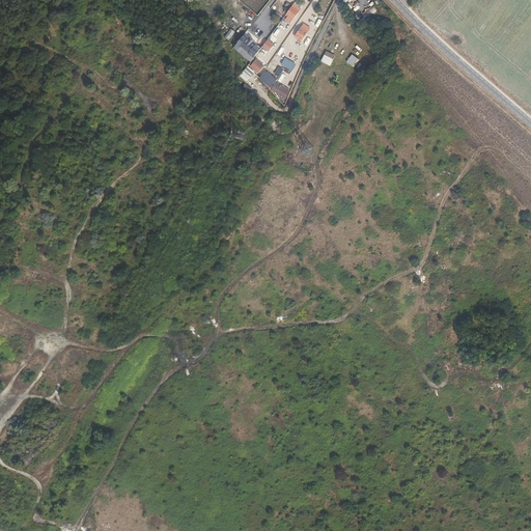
[(353,0),(343,0),(342,1),(350,8),(356,3),(353,0)]
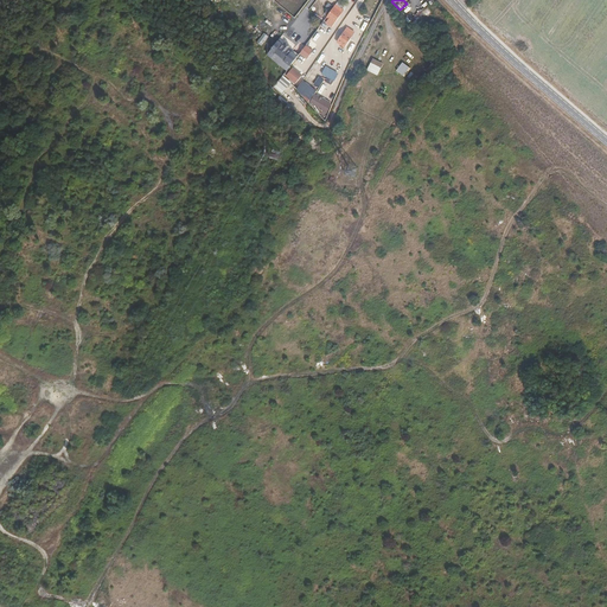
[(333,10),(325,20),(333,26),(342,16),(333,10)]
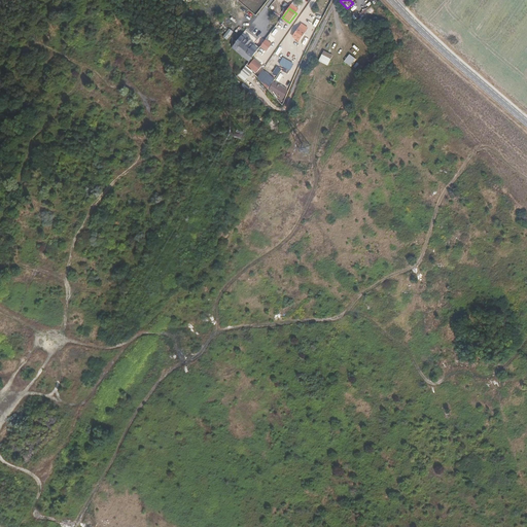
[(278,24),(260,11),(256,18),(274,30),(278,24)]
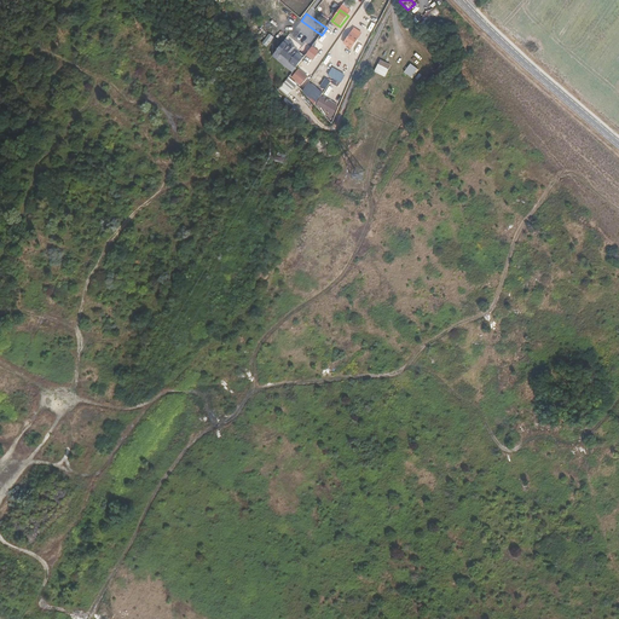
[(353,51),(364,34),(354,27),(342,42),(353,51)]
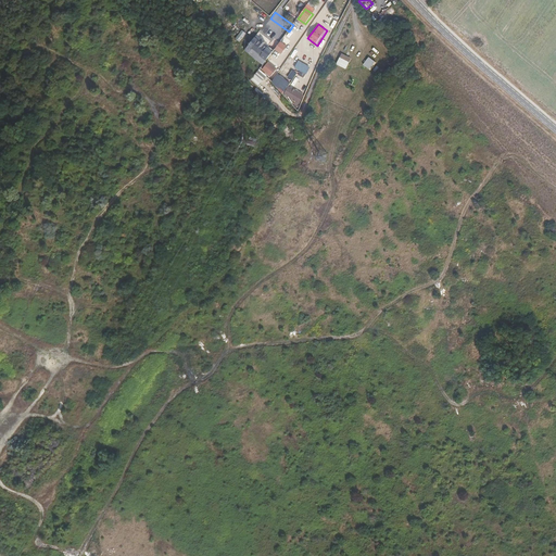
[(244,51),(264,65),(274,52),(266,47),(270,40),(258,33),(244,51)]
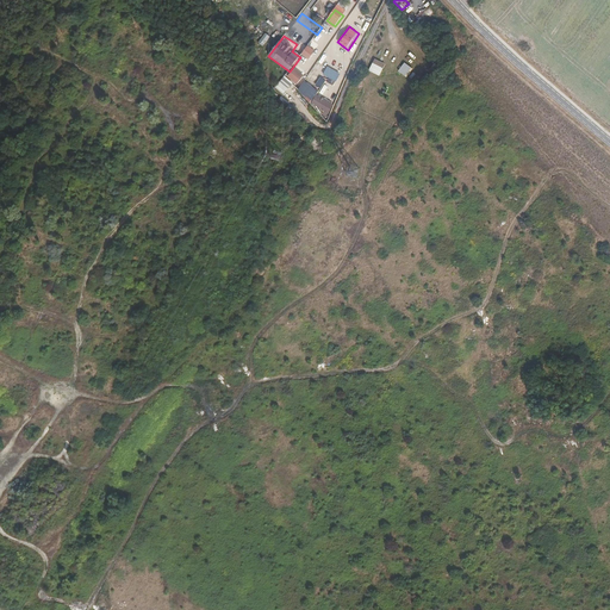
[(307,45),(302,54),(309,60),(315,50),(307,45)]
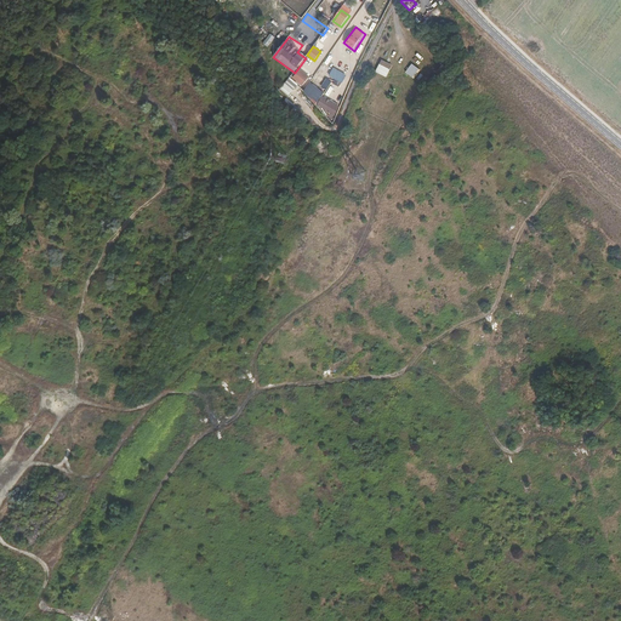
[(381,60),(376,72),(387,78),(393,64),(381,60)]
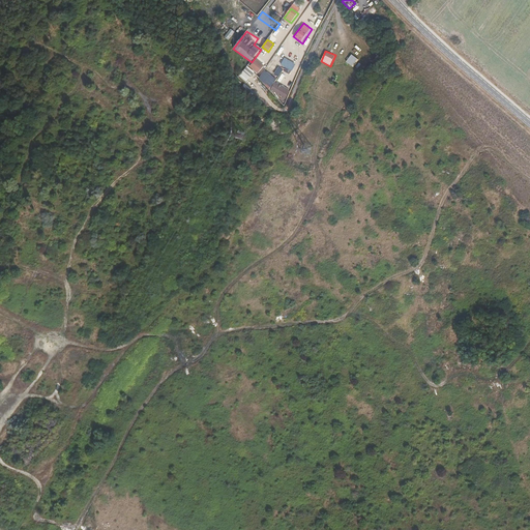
[(353,67),(359,60),(352,54),(346,62),(353,67)]
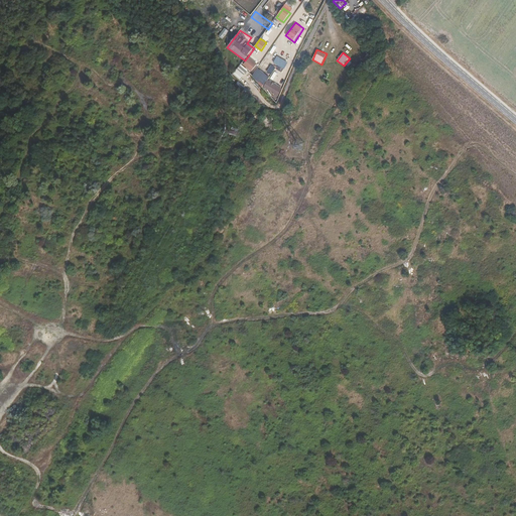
[(285,69),(288,61),(276,56),(273,63),(285,69)]
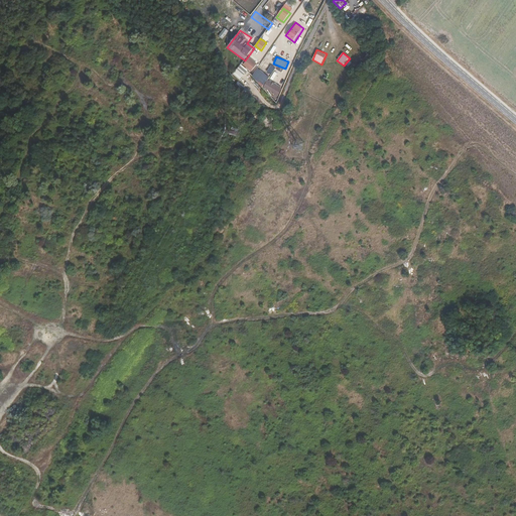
[(249,57),(243,65),(251,72),(257,63),(249,57)]
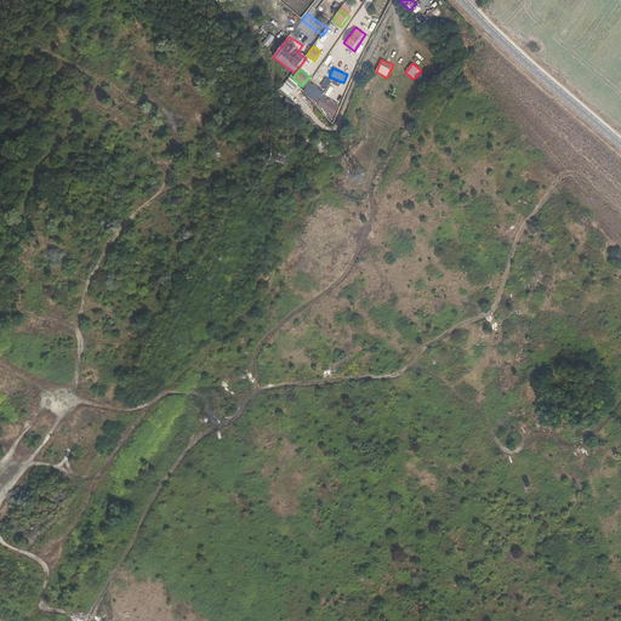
[(288,77),(279,91),(289,97),(297,83),(288,77)]
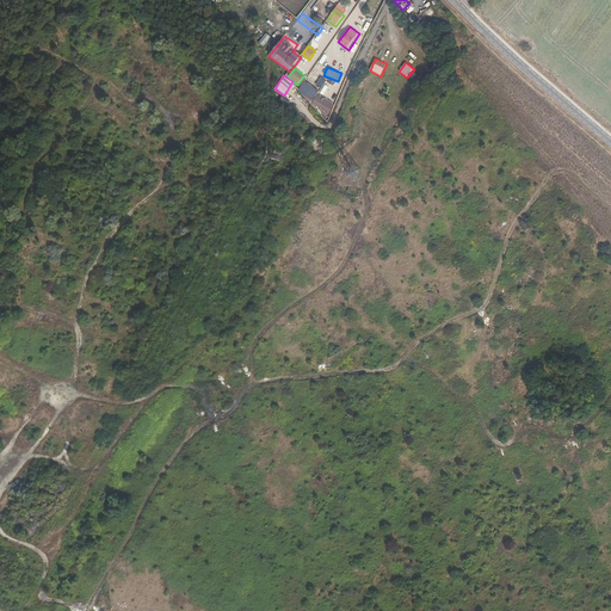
[(316,75),(312,82),(322,88),(327,81),(316,75)]
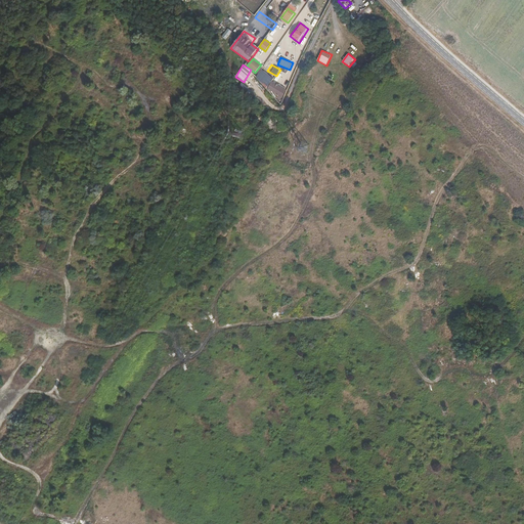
[(263,70),(255,77),(265,87),(273,80),(263,70)]
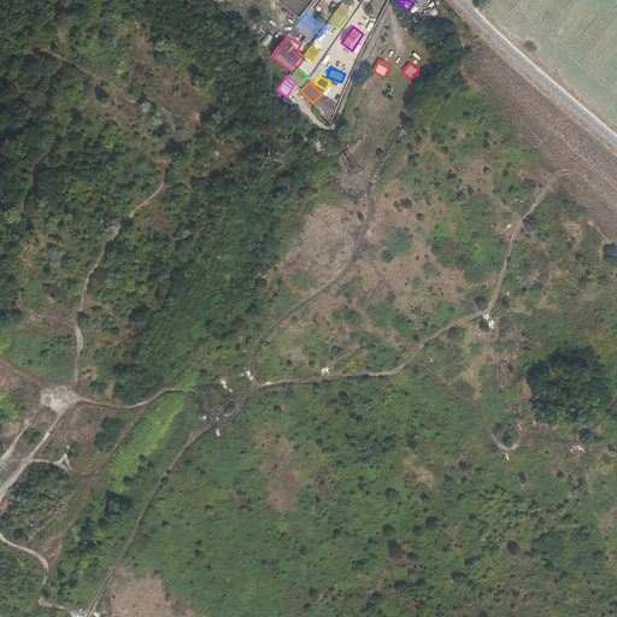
[(319,95),(315,105),(334,115),(339,105),(319,95)]
